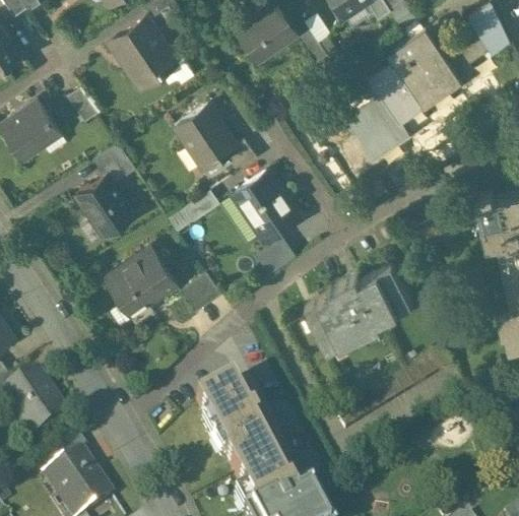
[(25,10),(18,0),(1,0),(14,18),(25,10)]
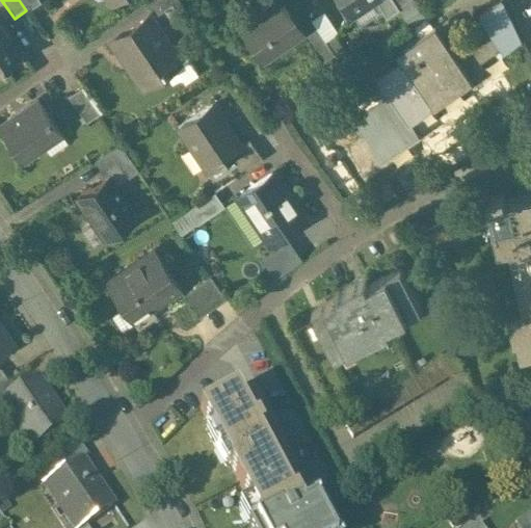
[(41,5),(36,0),(19,0),(26,10),(29,14),(41,5)]
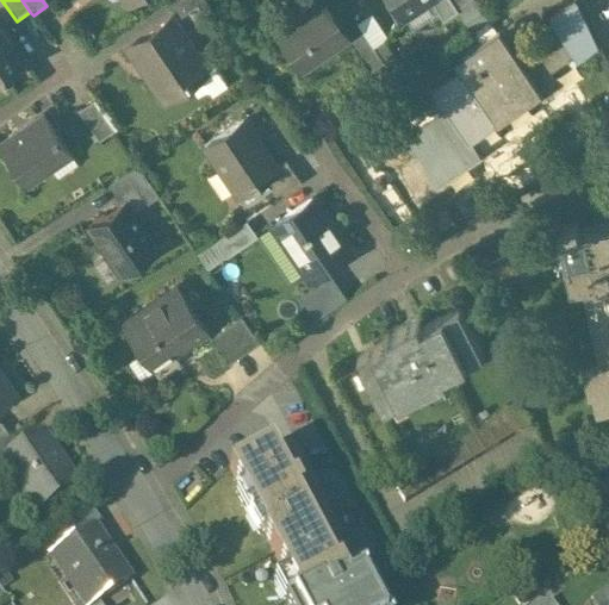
[(209,8),(203,0),(176,0),(168,6),(179,22),(197,10),(200,14),(209,8)]
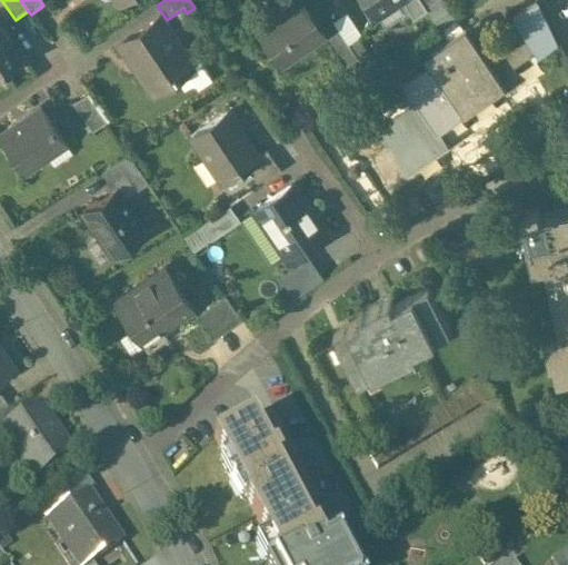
[(360,0),(374,19),(401,0),(360,0)]
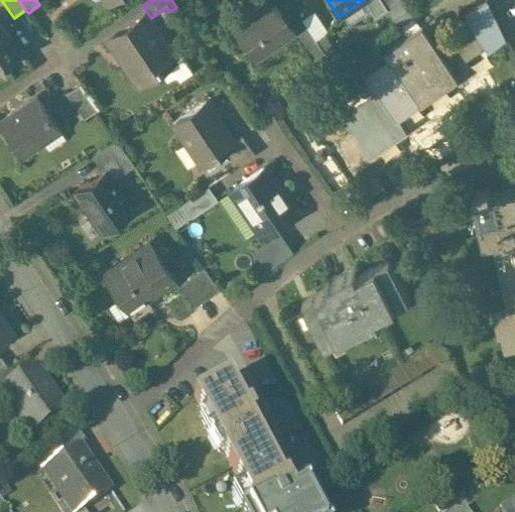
[(401,0),(380,0),(388,11),(402,1),(401,0)]
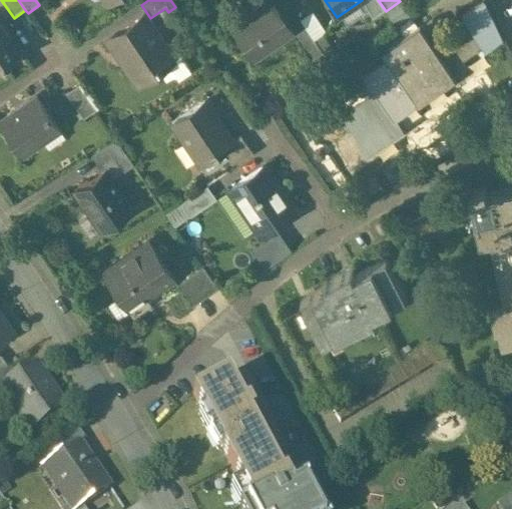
[(272,1),(247,18),(246,16),(231,27),(251,58),(292,31),(272,1)]
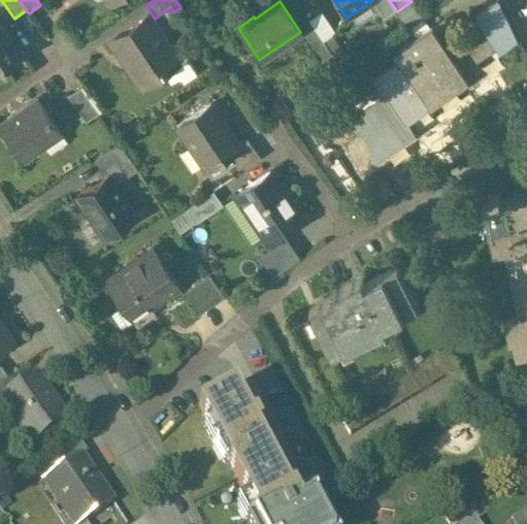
[(447,21),(434,29),(433,28),(425,33),(417,39),(396,54),(397,55),(400,60),(432,106),(433,107),(434,106),(432,103),(466,79),(469,83),(470,82),(469,80),(482,71),(476,65),(475,64),(497,48),(501,54),(517,43),(498,4),(476,19),(480,23),(457,37),(447,21)]
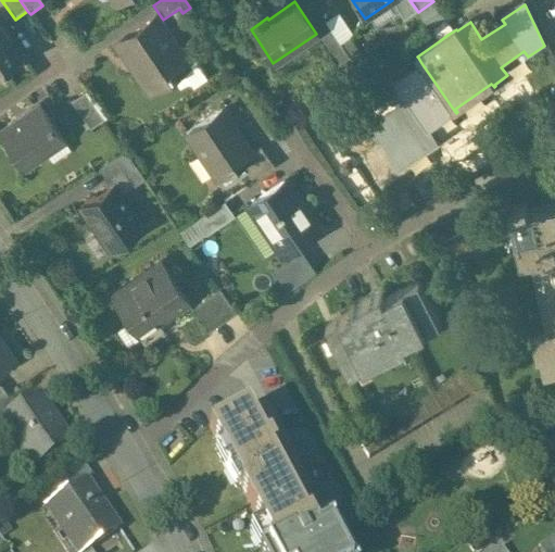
[(155,20),(117,46),(150,93),(174,77),(171,73),(186,63),(155,20)]
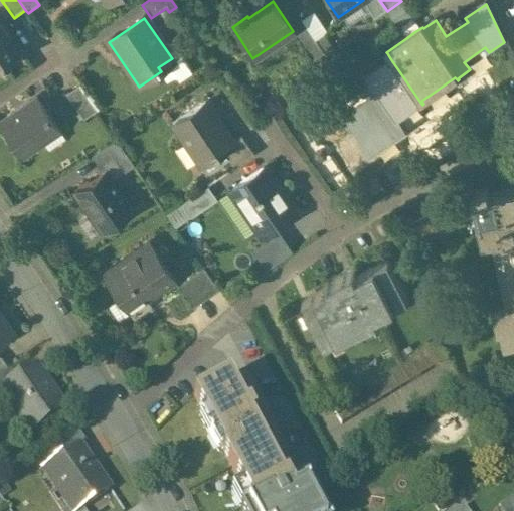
[(0,23),(0,68),(5,65),(3,62),(19,51),(0,23)]
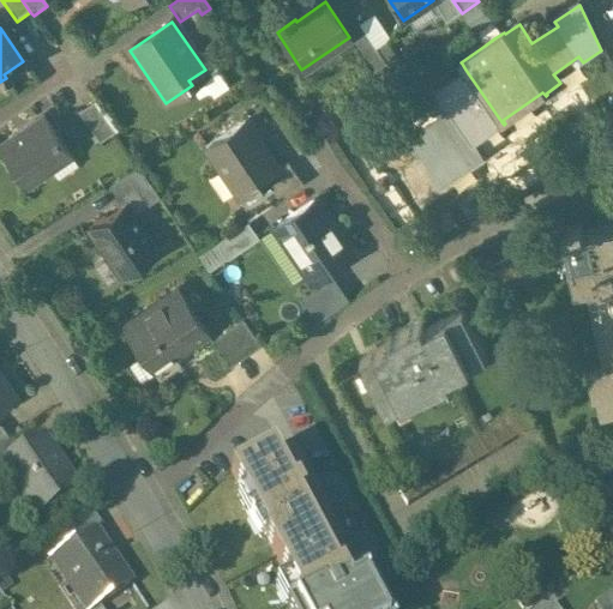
[(487,28),(476,35),(485,46),(494,38),(487,28)]
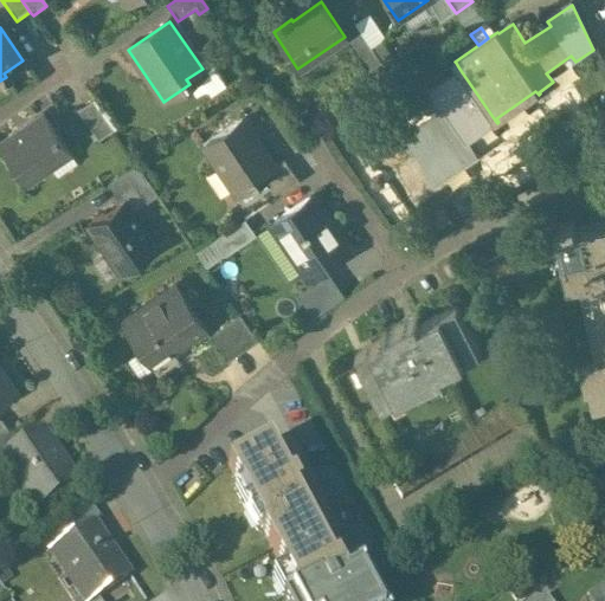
[(381,65),(360,33),(347,43),(368,73),(381,65)]
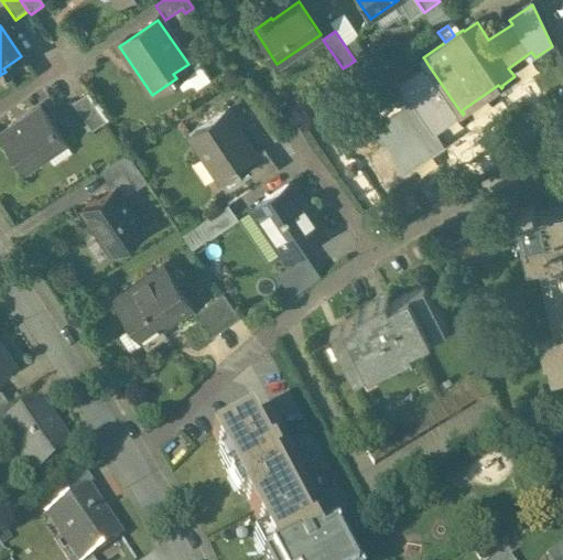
[(424,58),(398,77),(401,82),(428,64),(424,58)]
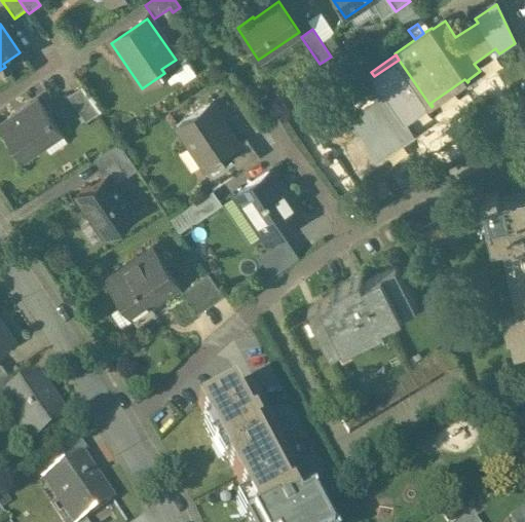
[(430,106),(399,60),(374,76),(379,84),(406,122),(407,121),(430,106)]
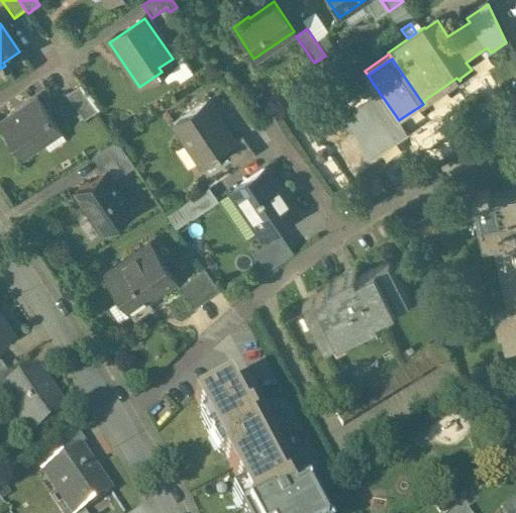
[(399,120),(373,83),(360,91),(369,102),(343,119),(371,160),(410,133),(400,119),(399,120)]
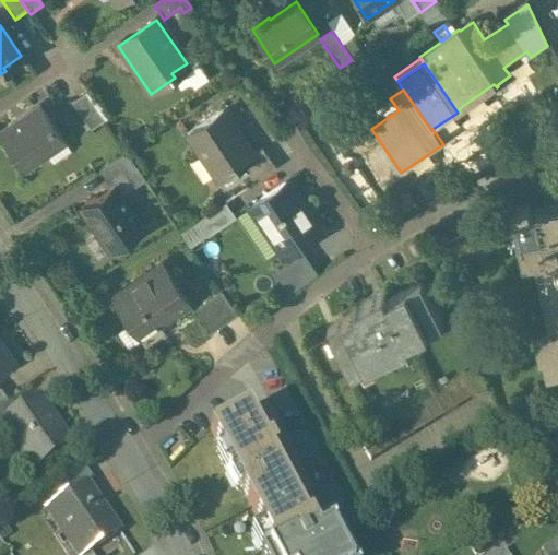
[(104,122),(85,95),(72,104),(91,131),(104,122)]
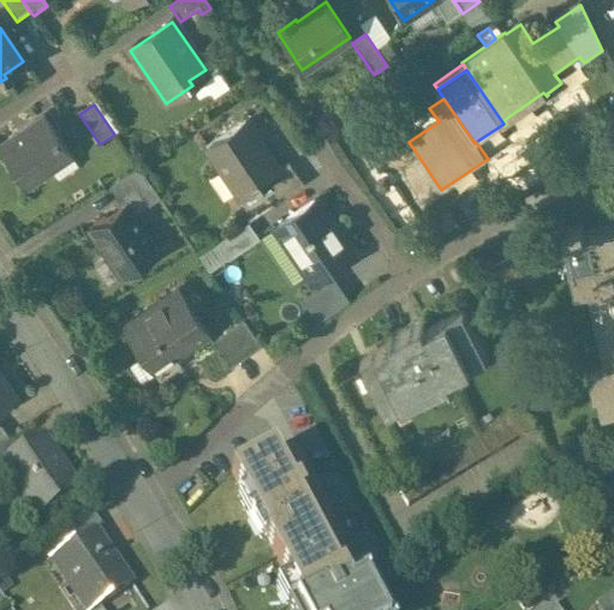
[(45,120),(0,150),(28,189),(53,172),(51,169),(70,157),(45,120)]
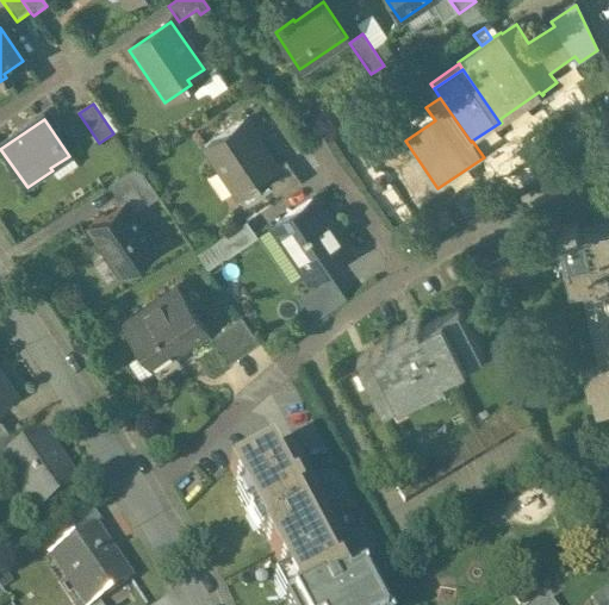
[(243,123),(205,149),(238,199),(254,188),(256,191),(261,187),(259,185),(263,181),(278,172),(277,172),(243,123)]
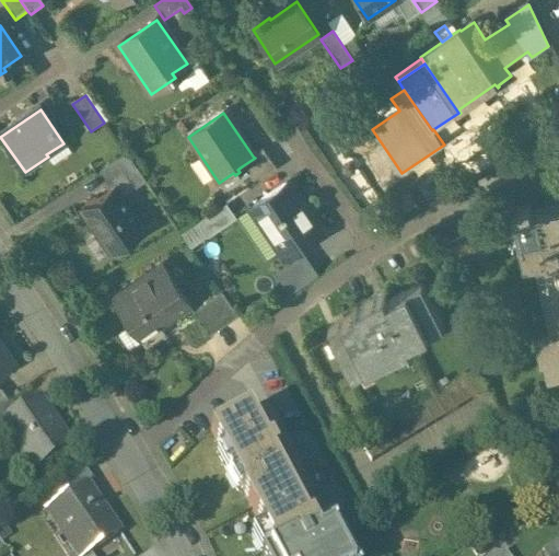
[(277,171),(263,151),(254,158),(255,158),(242,166),(255,186),(277,171)]
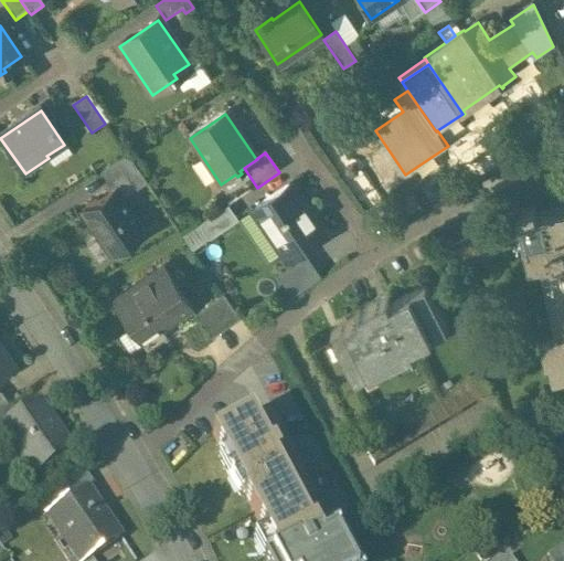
[(127,156),(100,175),(109,188),(125,178),(135,193),(147,186),(127,156)]
